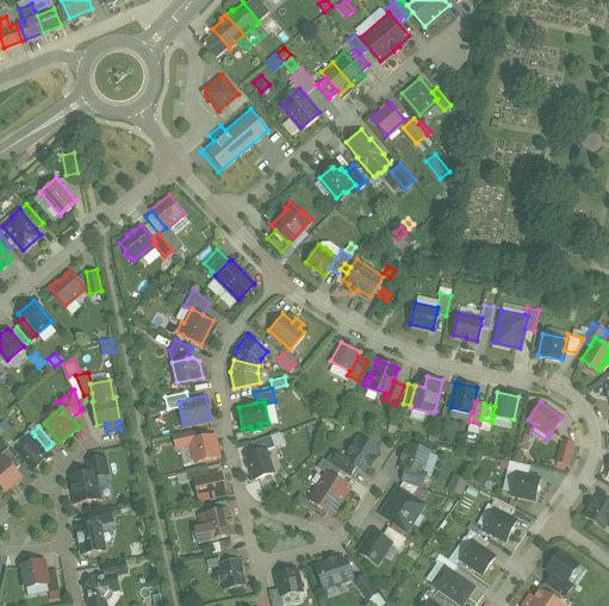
[(192,429),(174,433),(176,445),(192,442),(191,438),(194,438),(192,429)]
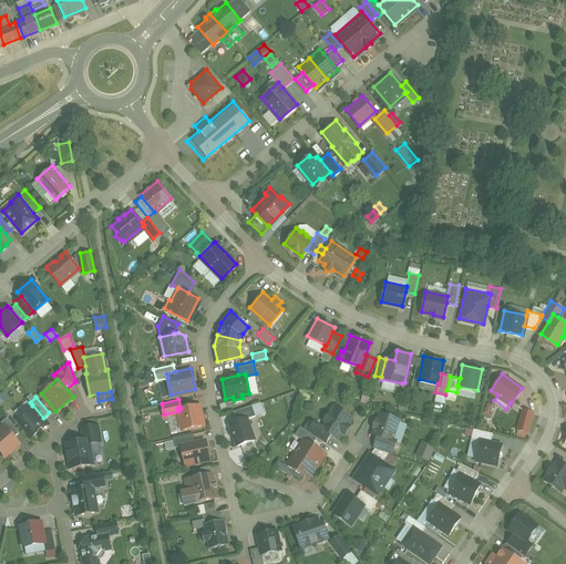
[(331,412),(329,411),(323,419),(326,420),(322,427),(321,428),(330,432),(337,437),(341,430),(343,432),(349,424),(346,422),(350,416),(339,409),(340,408),(339,406),(336,402),(331,403),(329,408),(330,411),(331,412)]
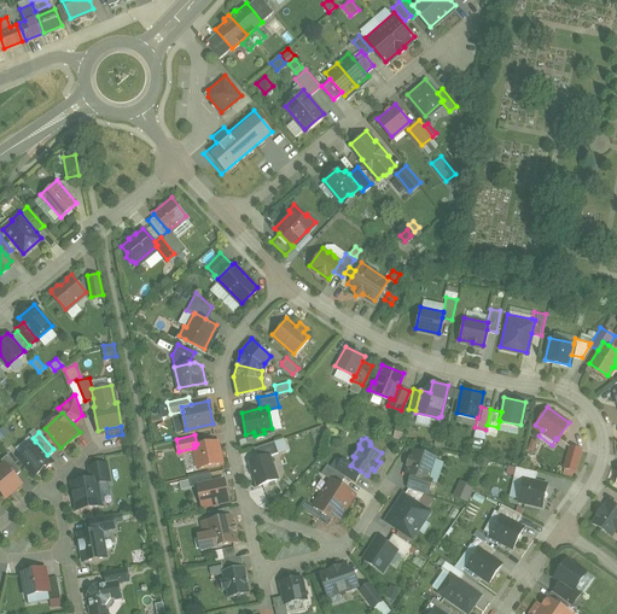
[(197,444),(193,444),(195,448),(198,466),(221,461),(216,439),(197,444)]
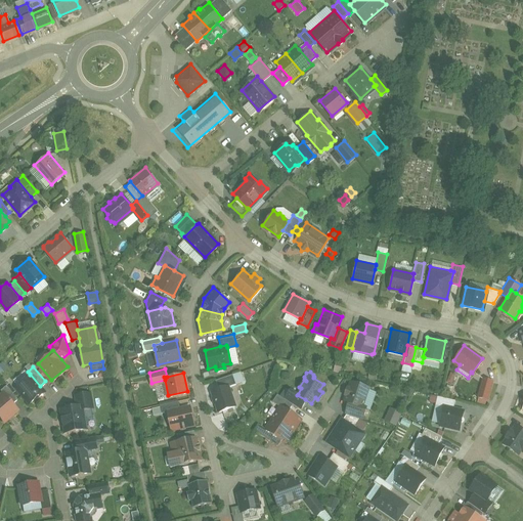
[(232,373),(215,379),(218,388),(227,384),(227,385),(235,382),(232,373)]
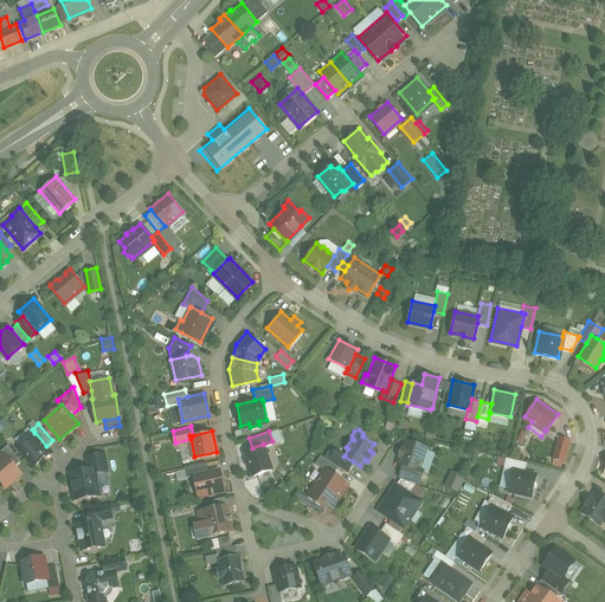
[(46,446),(34,432),(34,433),(27,438),(25,438),(20,441),(20,445),(18,446),(33,464),(40,458),(42,459),(51,451),(46,446)]
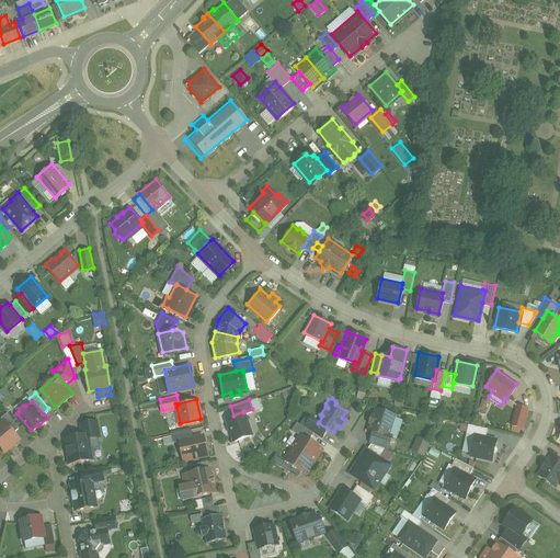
[(526,407),(517,403),(512,423),(521,425),(526,407)]
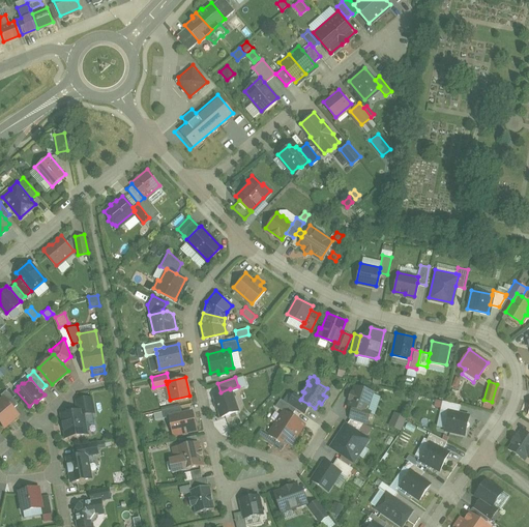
[(373,391),(355,385),(353,391),(351,390),(349,399),(350,399),(348,405),(352,406),(365,410),(373,391)]
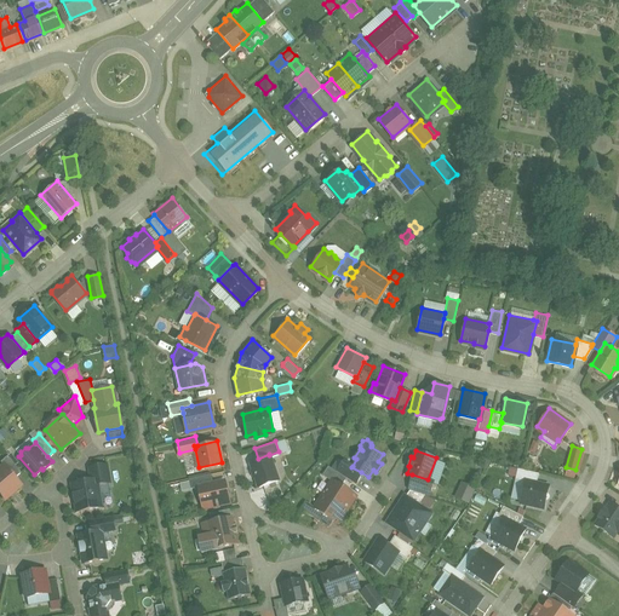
[(21,470),(6,453),(0,458),(0,460),(3,464),(4,462),(15,475),(21,470)]
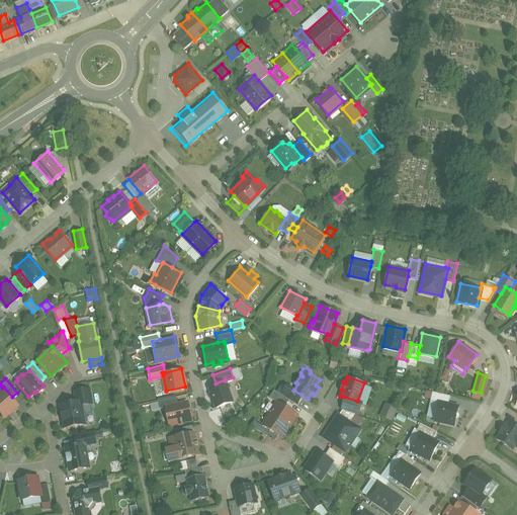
[(216,383),(209,385),(216,405),(232,400),(225,380),(225,379),(216,383)]
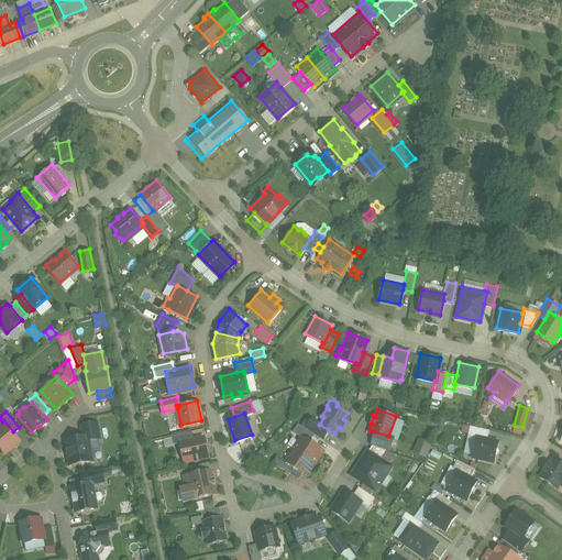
[(320,424),(311,418),(306,427),(313,432),(322,438),(328,429),(319,425),(320,424)]
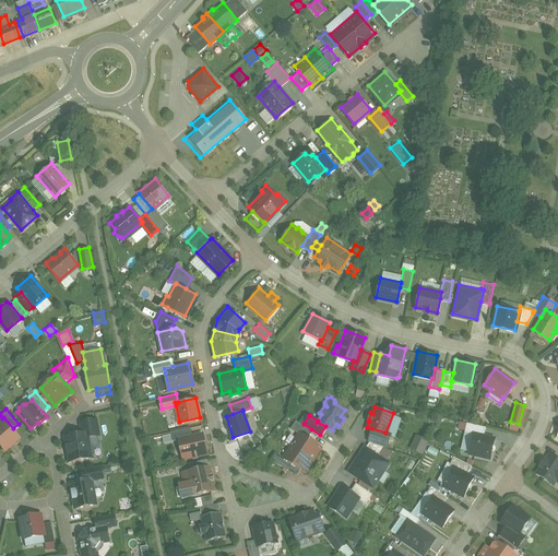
[(13,428),(3,417),(2,418),(0,420),(0,444),(3,448),(18,435),(13,428)]
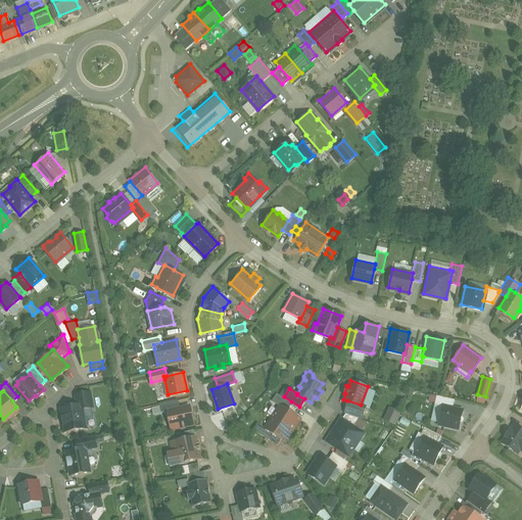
[(89,390),(75,393),(77,404),(82,404),(82,407),(92,405),(89,390)]
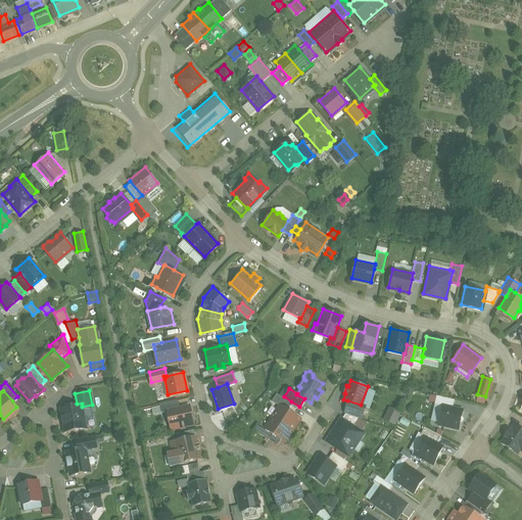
[(284,396),(276,391),(271,398),(279,405),(280,404),(287,409),(291,402),(284,396)]
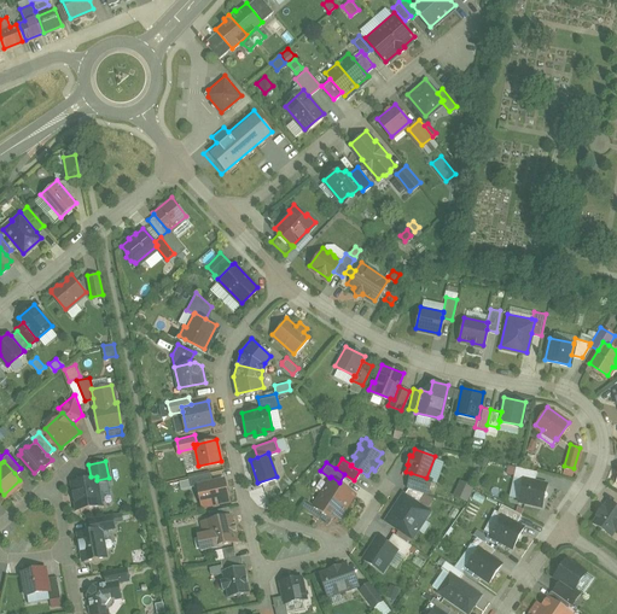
[(536,469),(516,465),(513,475),(523,478),(534,480),(536,469)]
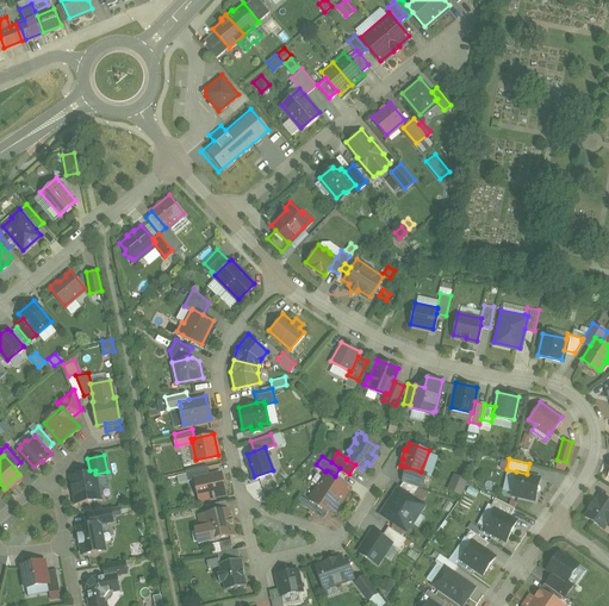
[(206,464),(185,469),(187,479),(196,476),(209,474),(206,464)]
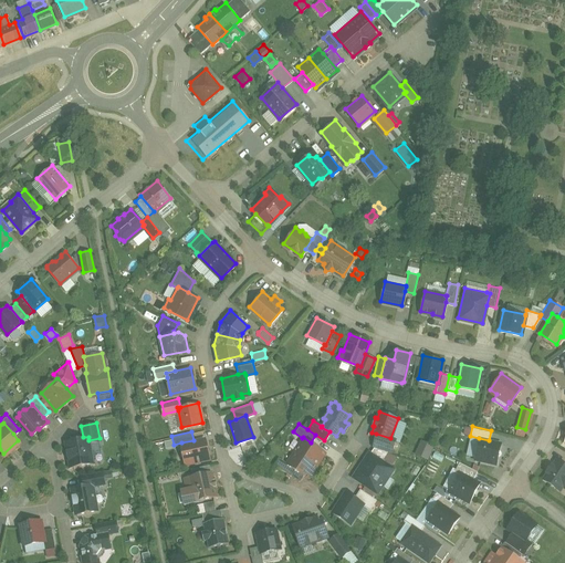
[(390,438),(376,434),(373,446),(374,446),(388,451),(391,451),(395,439),(391,438),(390,438)]
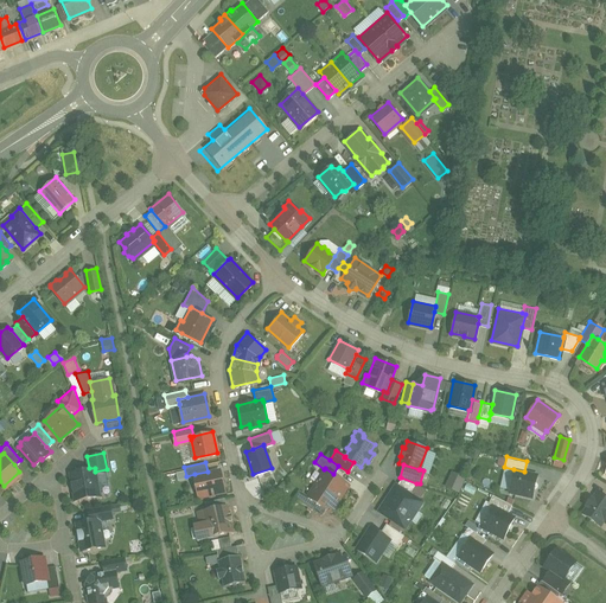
[(89,468),(70,472),(75,498),(99,493),(99,492),(101,489),(100,481),(96,480),(95,472),(95,468),(89,468)]
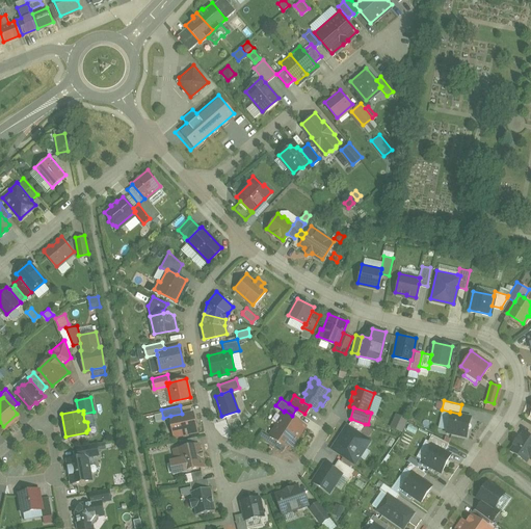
[(292,416),(285,411),(284,412),(276,422),(297,435),(304,424),(292,416)]
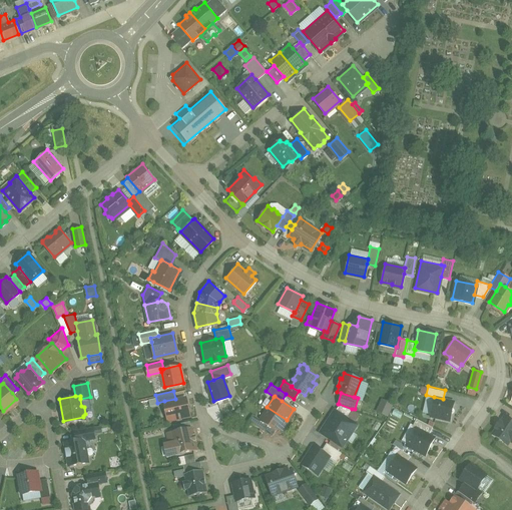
[(382,396),(376,409),(389,414),(394,401),(382,396)]
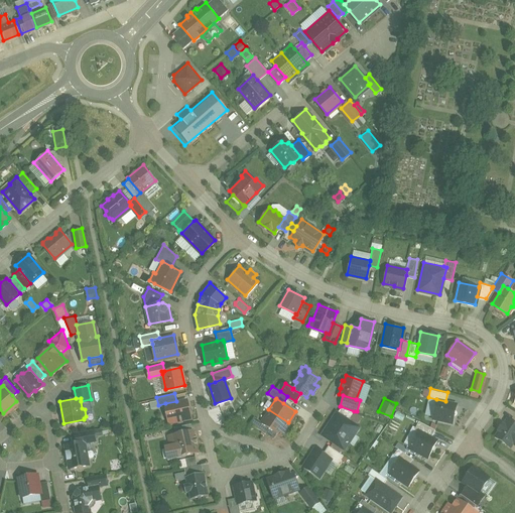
[(176,401),(165,403),(168,420),(189,416),(185,399),(176,401)]
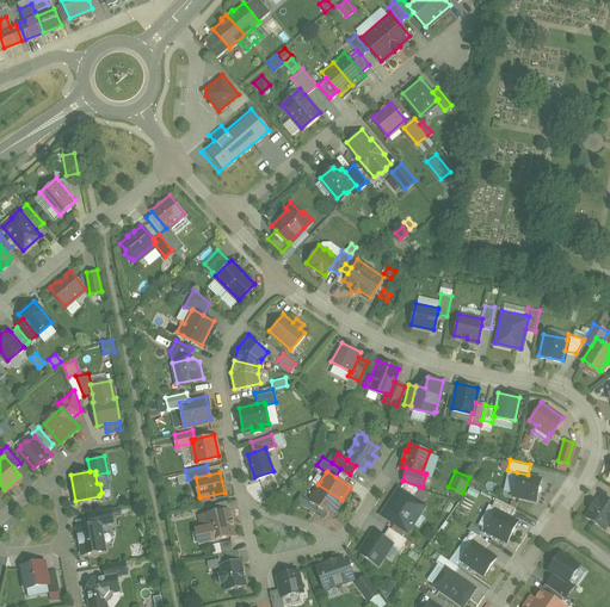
[(528,475),(517,472),(512,494),(535,499),(540,477),(528,475)]
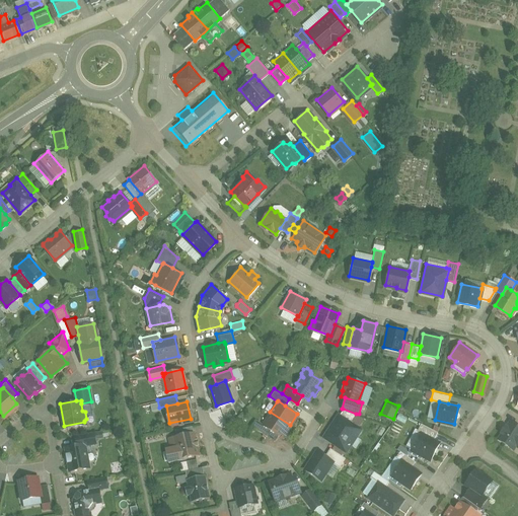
[(356,414),(343,409),(339,415),(351,422),(356,414)]
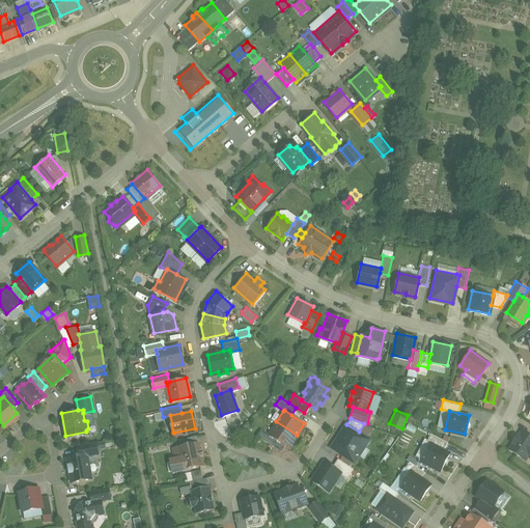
[(297,435),(276,421),(269,433),(269,434),(276,438),(288,446),(297,435)]
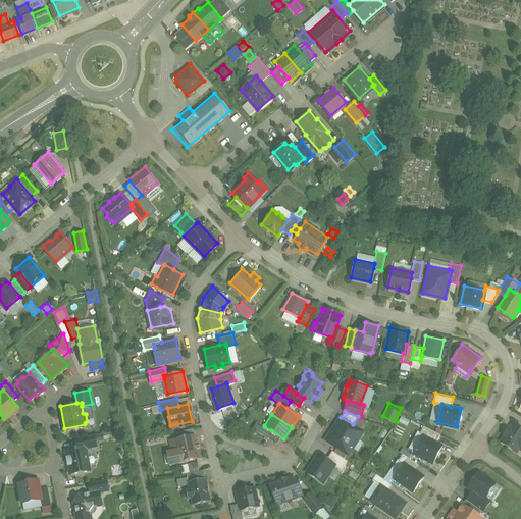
[(341,417),(340,416),(325,437),(348,452),(353,445),(352,444),(356,438),(357,438),(362,430),(353,424),(341,417)]
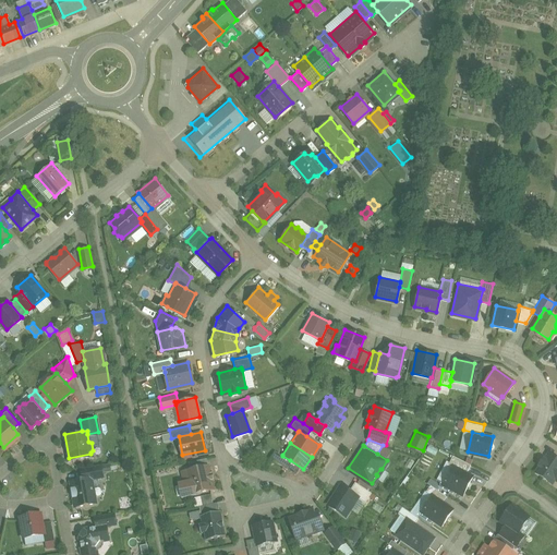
[(282,455),(274,449),(269,456),(286,467),(290,460),(282,456),(282,455)]
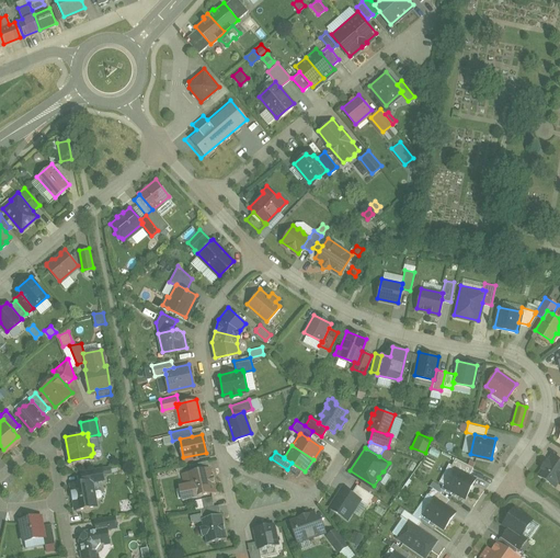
[(559,460),(551,454),(547,460),(546,460),(541,466),(543,467),(538,474),(553,485),(557,480),(559,481),(559,479),(559,460)]
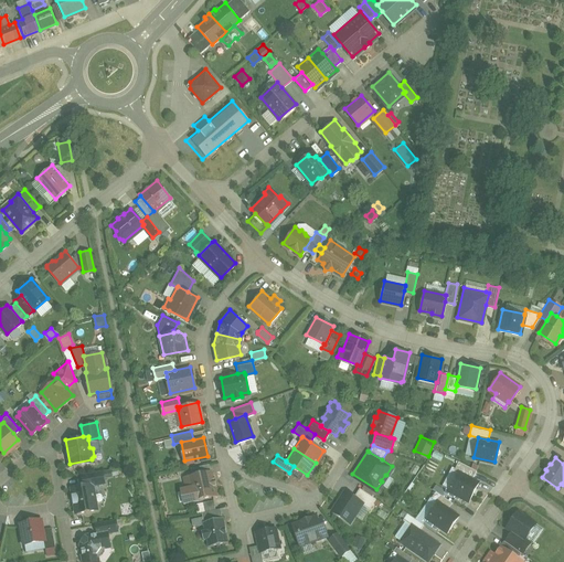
[(476,469),(458,460),(454,469),(458,472),(458,470),(471,478),(476,469)]
